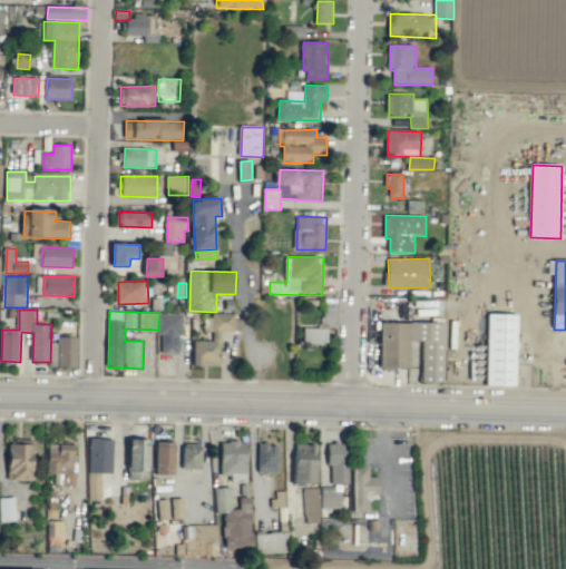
[(162,354),(183,354),(183,314),(163,314),(162,354)]
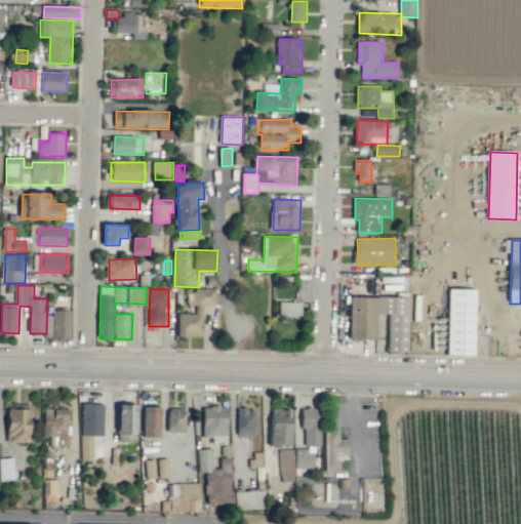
[(181,337),(204,336),(204,307),(217,306),(217,289),(197,289),(197,314),(179,315),(181,337)]
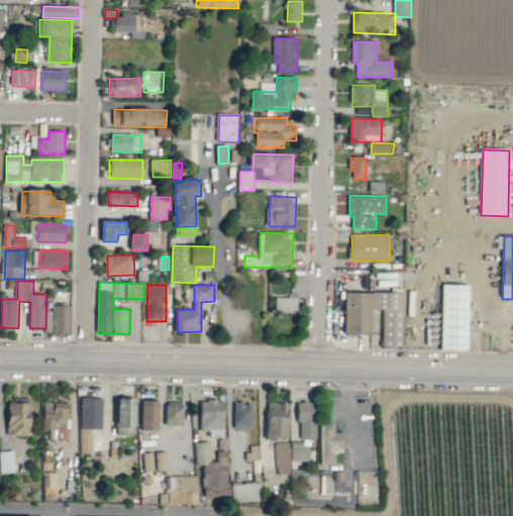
[(443,285),(470,285),(468,350),(441,349),(443,285)]
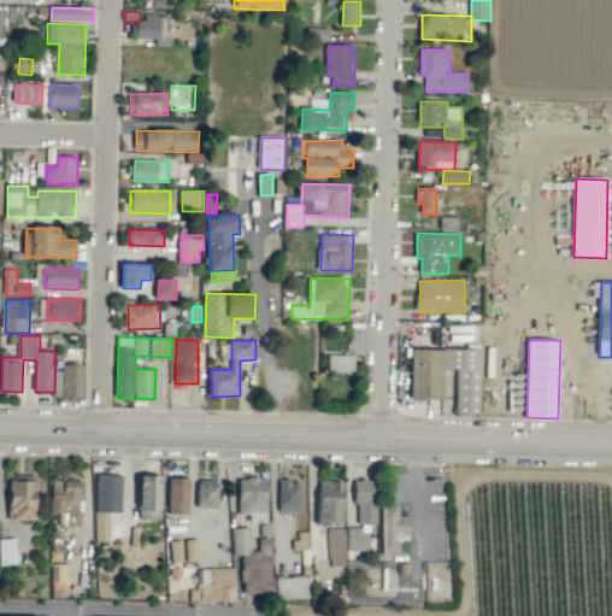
[(445,351),(445,348),(484,350),(483,417),(457,417),(458,370),(443,370),(445,351)]
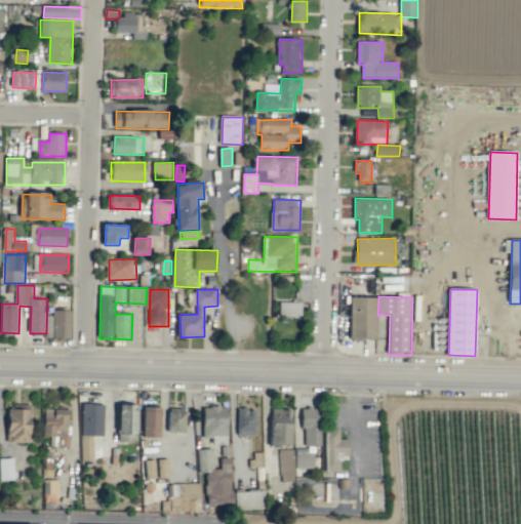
[(378,298),(377,315),(377,339),(351,339),(352,297),(378,298)]
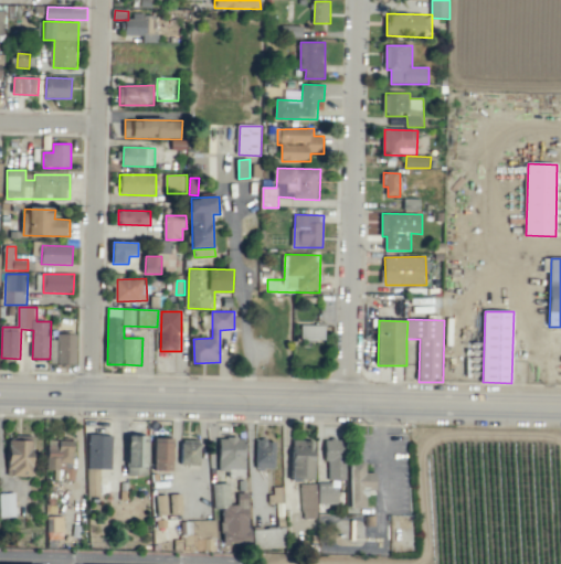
[(326,340),(326,327),(303,326),(302,340),(326,340)]
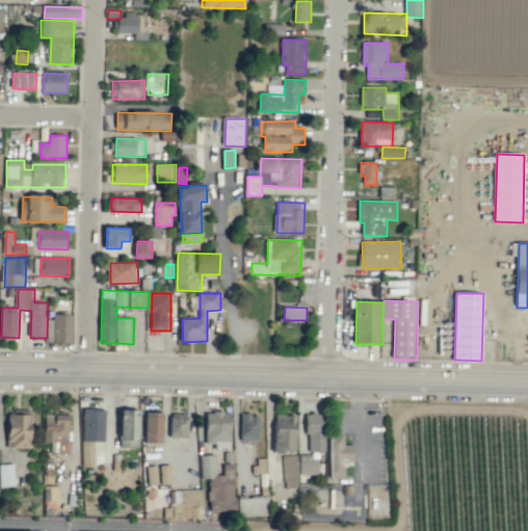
[(73,343),(74,317),(49,316),(49,342),(73,343)]
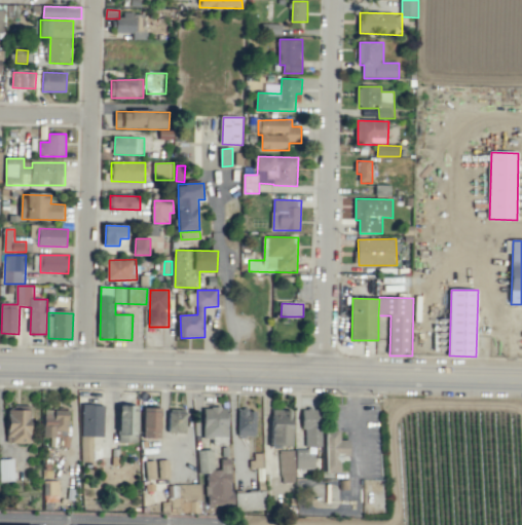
[(105,437),(106,405),(84,405),(82,462),(95,462),(95,437),(105,437)]
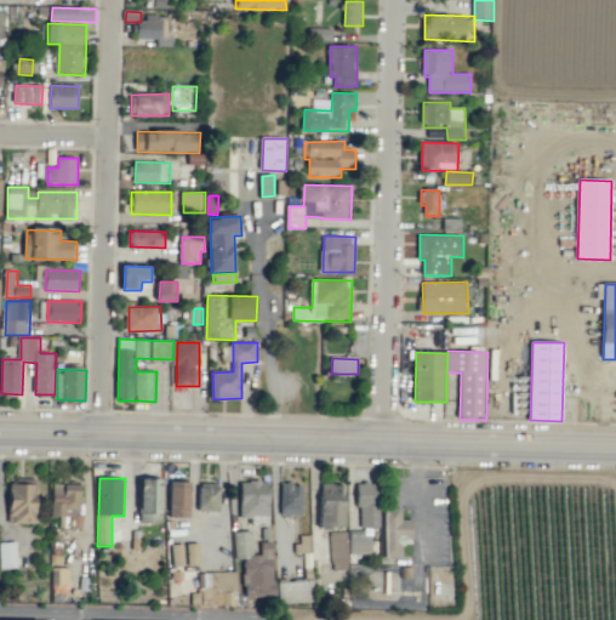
[(164,479),(142,479),(141,523),(164,523),(164,479)]
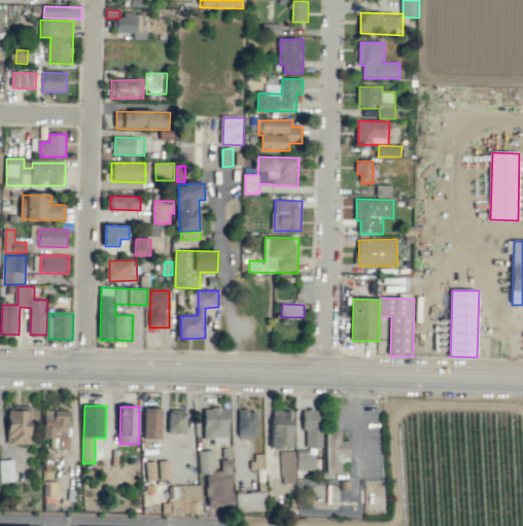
[(32,444),(32,409),(9,408),(9,444),(32,444)]
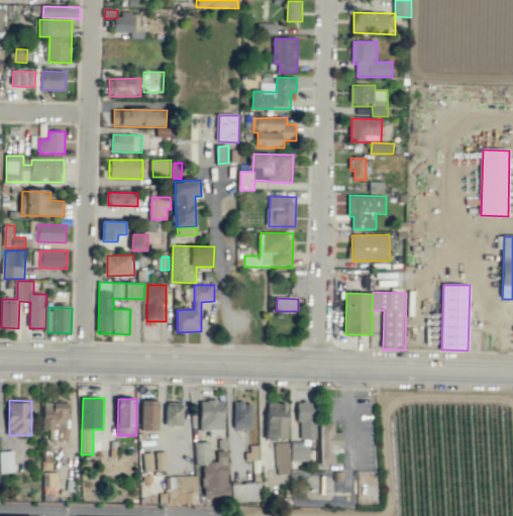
[(160,431),(160,401),(142,401),(141,430),(160,431)]
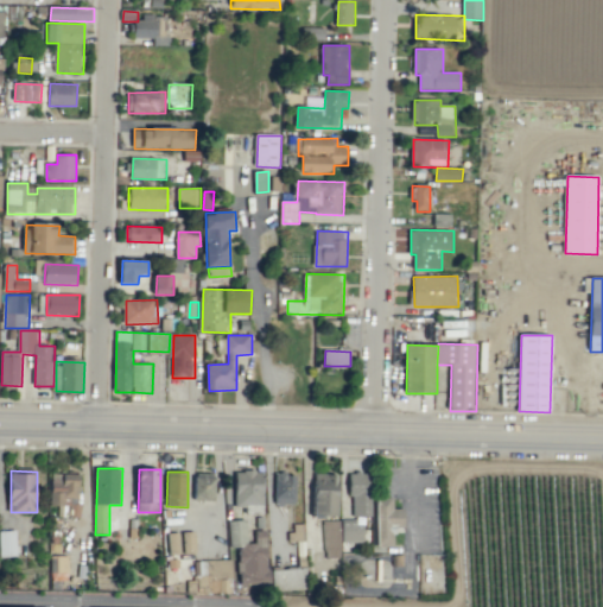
[(266,472),(237,472),(236,509),(247,509),(247,512),(265,512),(266,472)]
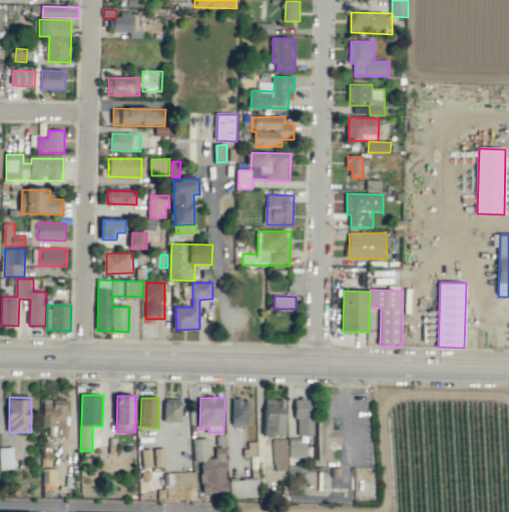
[(299,436),(315,436),(315,399),(298,399),(299,436)]
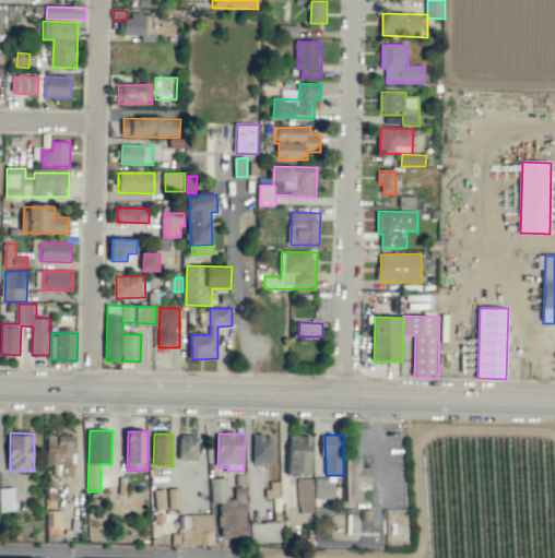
[(273,464),(274,437),(256,436),(255,464),(273,464)]
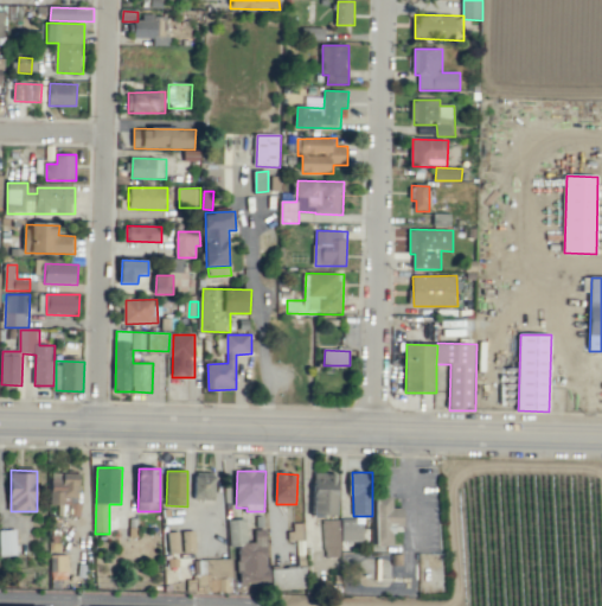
[(339,473),(316,473),(315,516),(338,516),(339,473)]
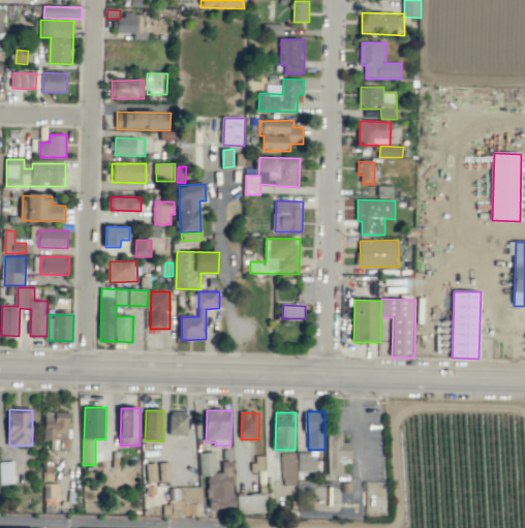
[(171,435),(188,436),(188,414),(172,414),(171,435)]
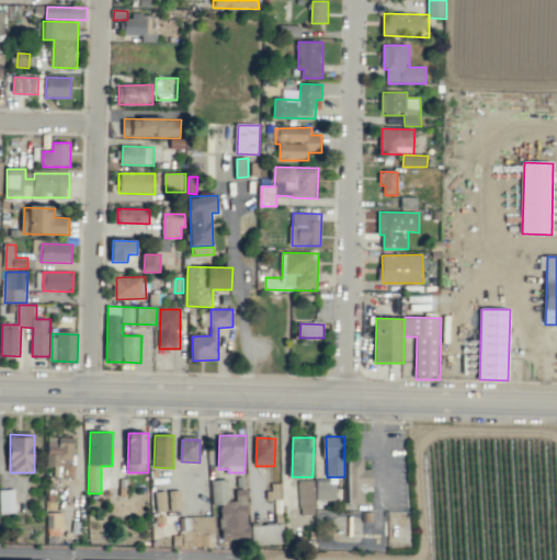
[(350,504),(366,504),(366,487),(375,487),(375,469),(365,469),(365,459),(350,459),(350,504)]
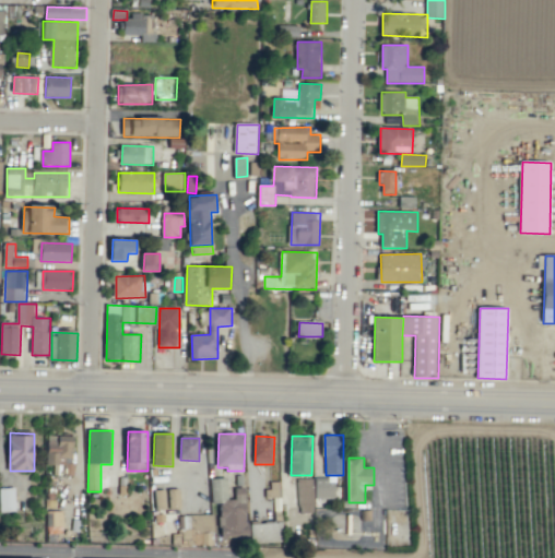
[(212,479),(213,508),(220,508),(222,538),(249,537),(247,490),(237,491),(237,500),(229,500),(228,478),(212,479)]
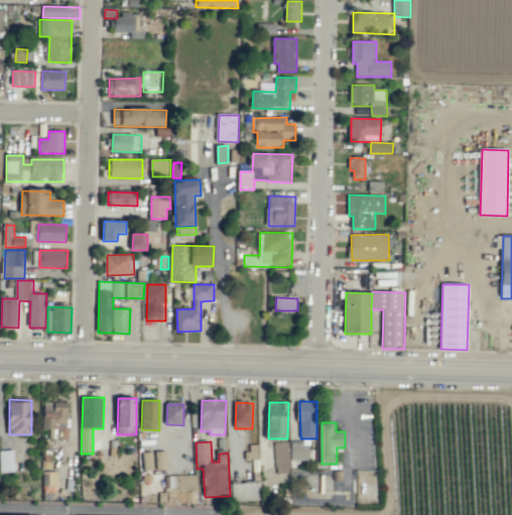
[(278,475),(291,474),(290,441),(277,442),(278,475)]
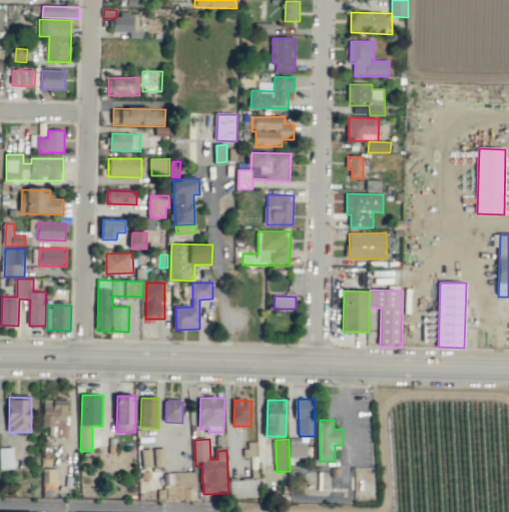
[(310,440),(291,440),(291,457),(310,458),(310,440)]
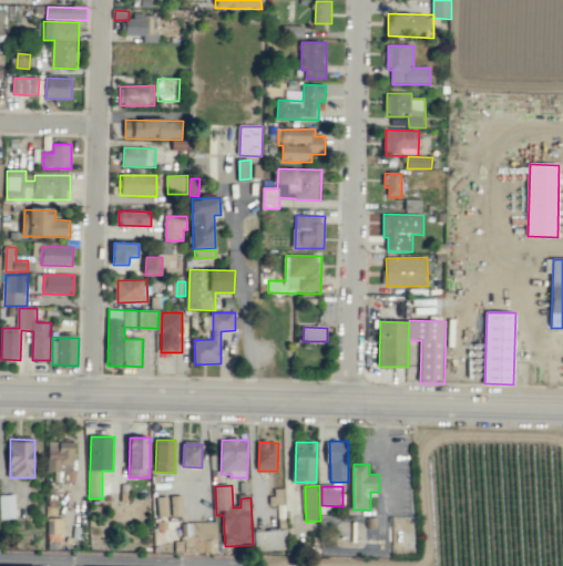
[(274,506),(287,505),(286,490),(273,490),(274,506)]
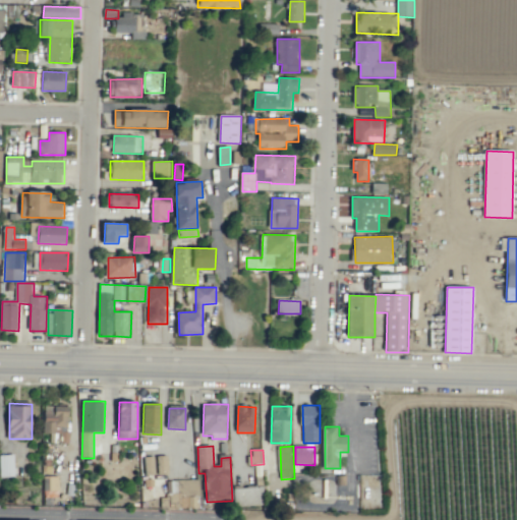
[(2,477),(16,476),(15,455),(1,456),(2,477)]
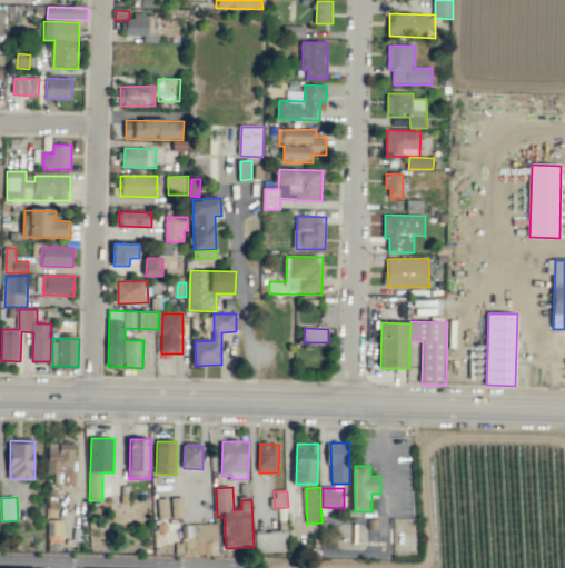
[(174,519),(185,518),(185,498),(174,498),(174,519)]
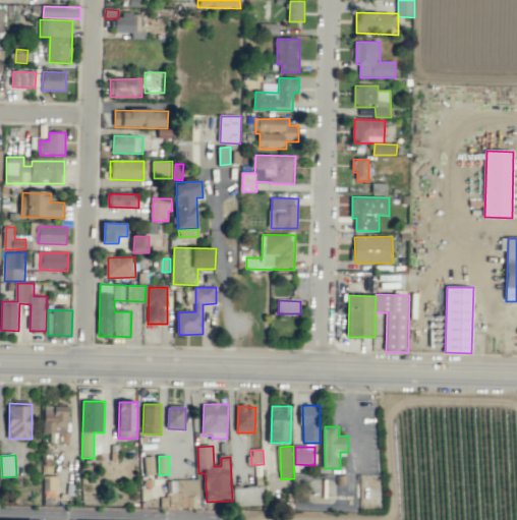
[(156,475),(156,457),(146,457),(147,475),(156,475)]
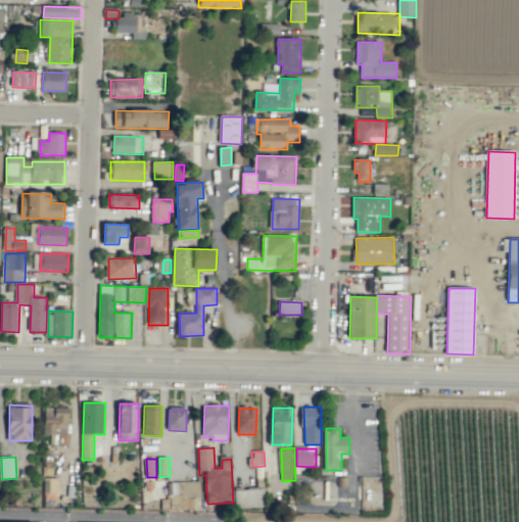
[(61,479),(46,478),(46,500),(60,500),(61,479)]
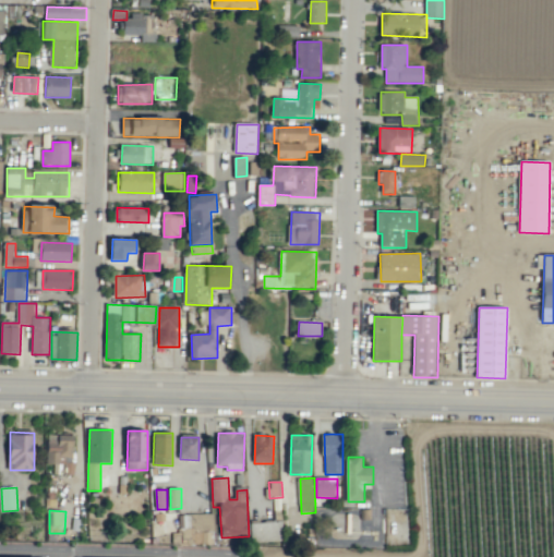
[(284,522),(252,523),(253,543),(284,542),(284,522)]
